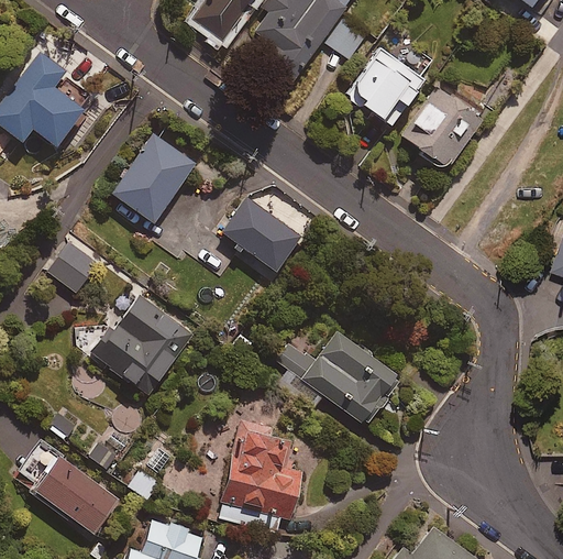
[(205,0),(191,19),(222,41),(250,0),(205,0)]
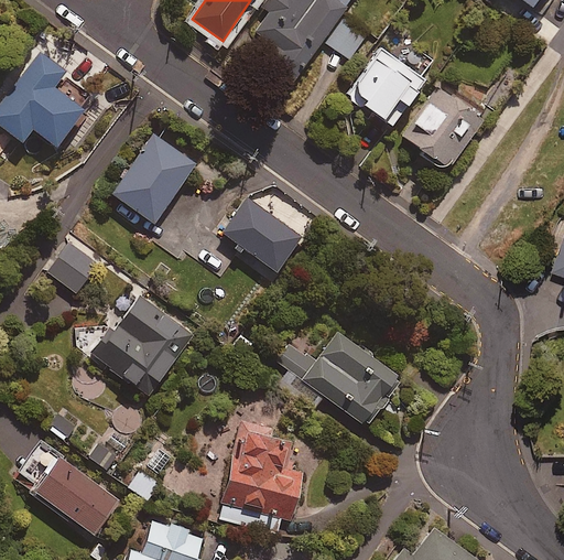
[(267,0),(262,7),(269,11),(255,32),(267,41),(261,47),(300,73),(349,0),(267,0)]
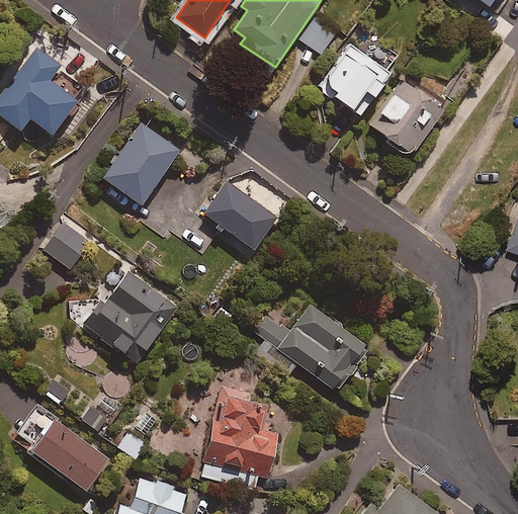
[(475,0),(488,10),(496,0),(475,0)]
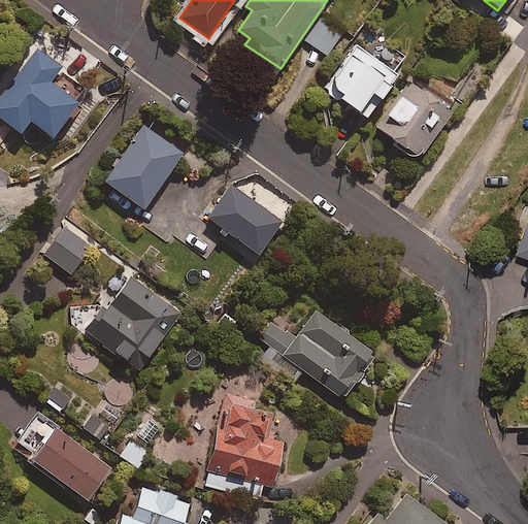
[(341,33),(323,20),(308,40),(327,54),(341,33)]
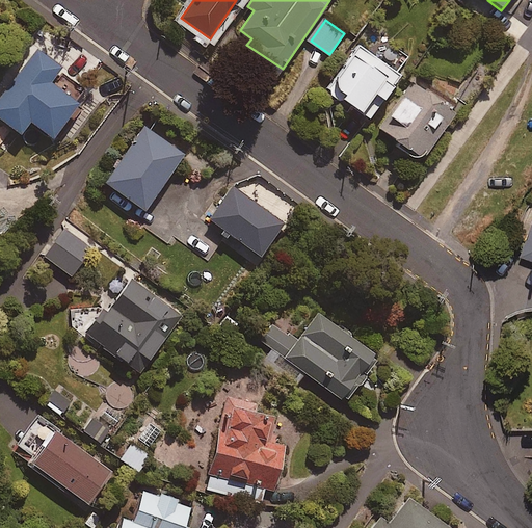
[(369,122),(382,103),(387,106),(398,90),(394,87),(403,75),(357,43),(324,89),(369,122)]
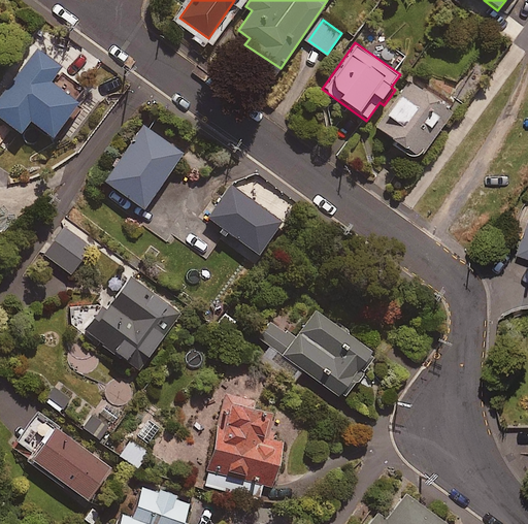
[(62,64),(35,44),(0,91),(0,117),(20,132),(29,120),(53,137),(78,102),(50,80),(62,64)]
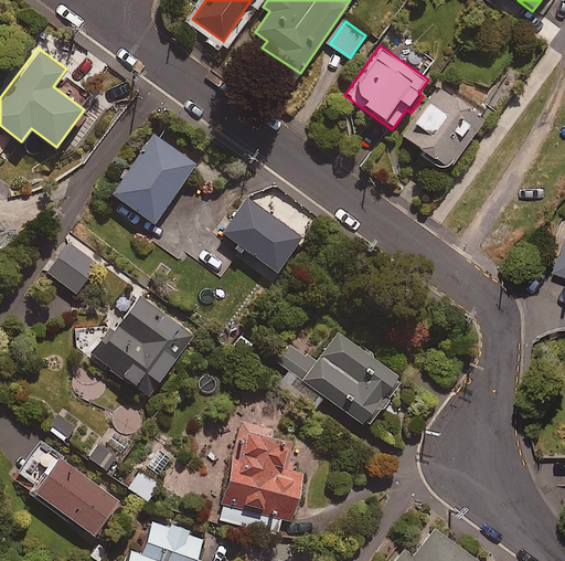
[(483,123),(439,87),(401,137),(446,171),(483,123)]
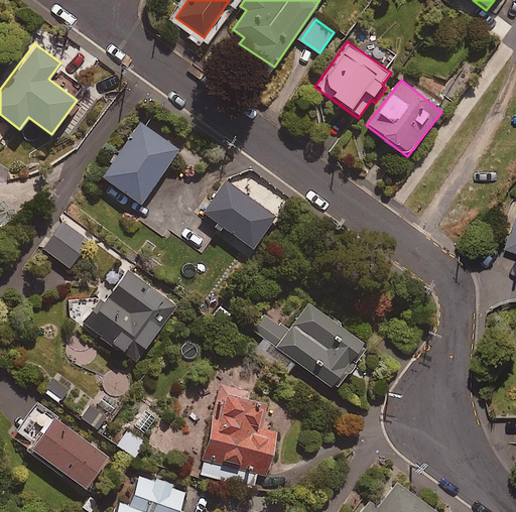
[(179,150),(139,122),(101,178),(140,206),(179,150)]
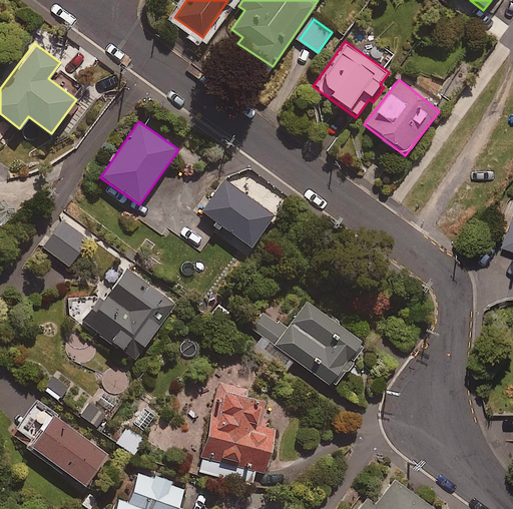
[(275,217),(224,179),(200,211),(250,248),(275,217)]
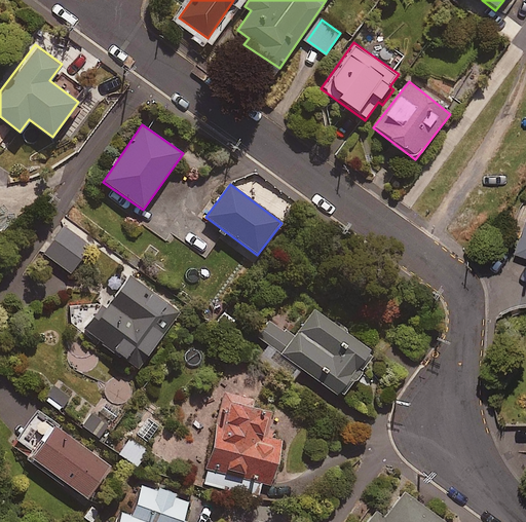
[(525,219),(515,250),(525,253),(525,219)]
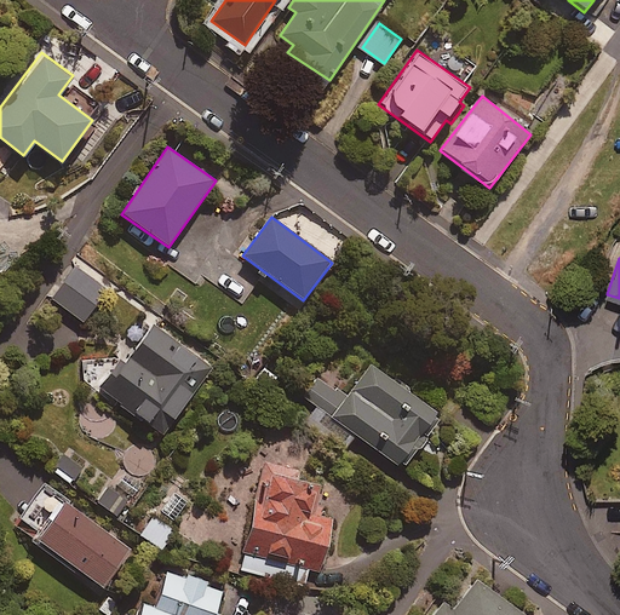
[(107,291),(75,265),(51,295),(65,308),(47,329),(64,343),(107,291)]
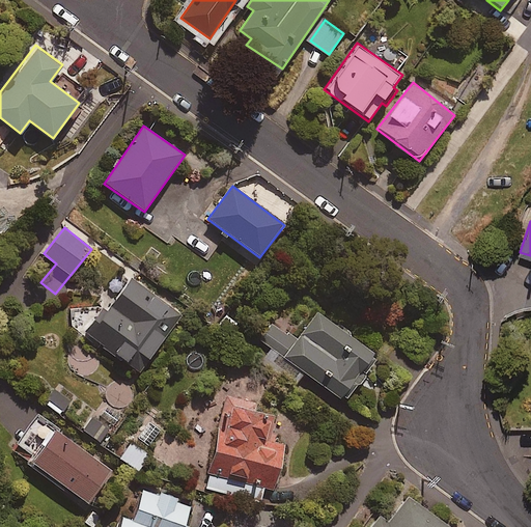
[(182,316),(132,280),(108,312),(104,309),(86,334),(140,373),(182,316)]
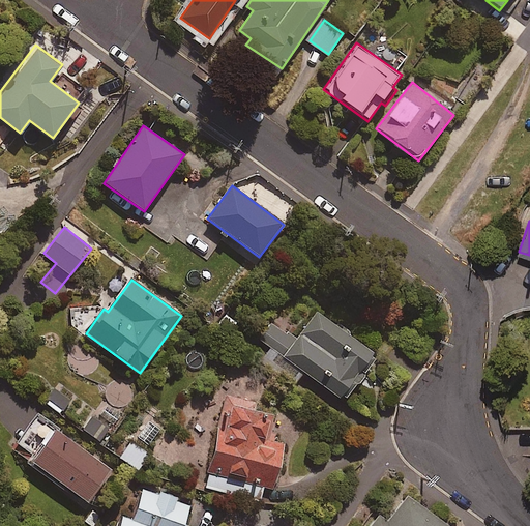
[(346,327),(334,324),(318,312),(297,340),(269,319),(257,337),(341,400),(350,388),(354,391),(379,358),(353,339),(346,327)]
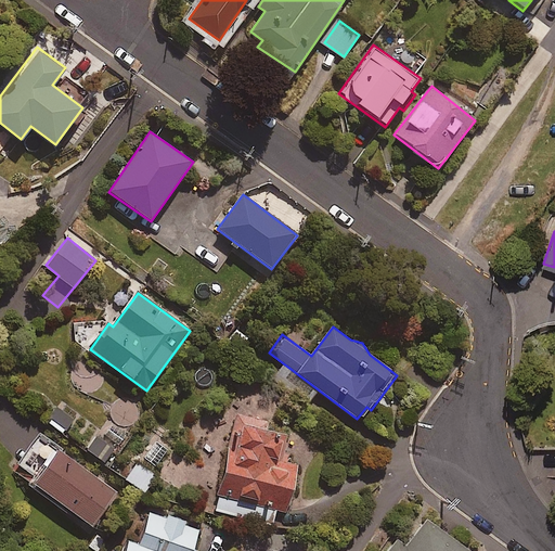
[(75,412),(56,401),(47,420),(64,431),(75,412)]
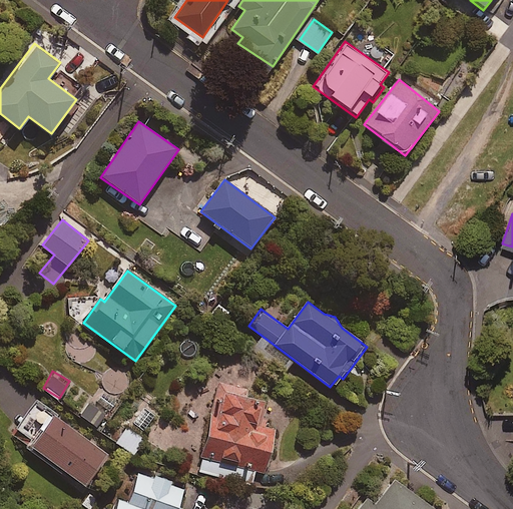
[(200,470),(253,482),(257,473),(266,475),(276,430),(258,426),(263,404),(217,394),(200,470)]
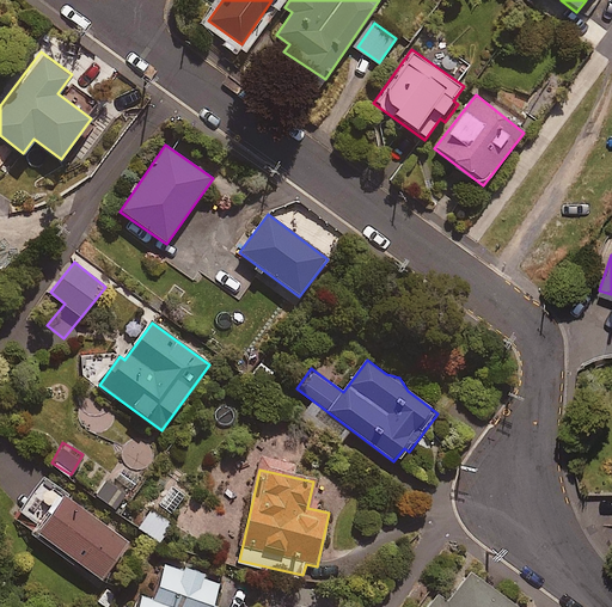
[(127,490),(106,477),(96,492),(115,507),(127,490)]
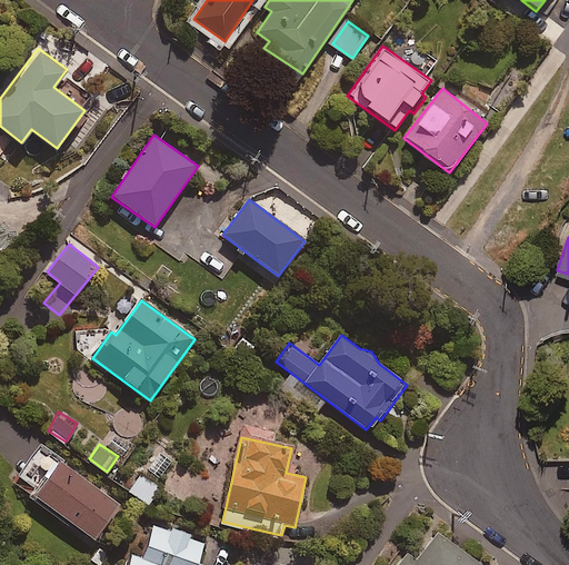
[(122,507),(60,463),(35,498),(97,543),(122,507)]
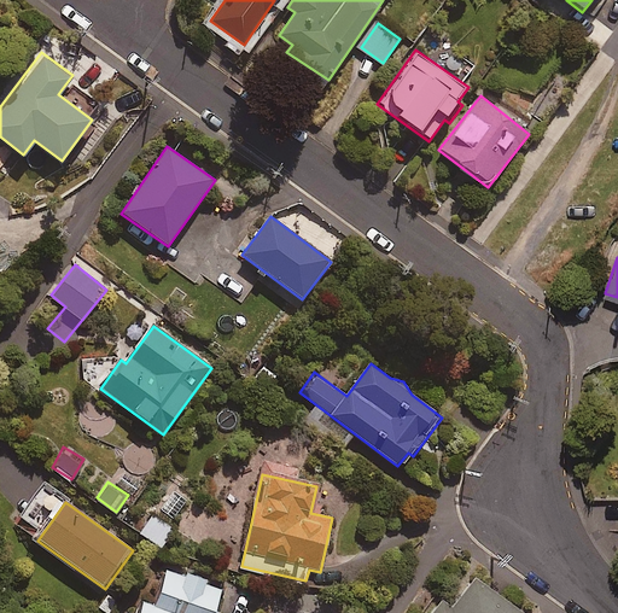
[(173,529),(152,514),(140,531),(161,547),(173,529)]
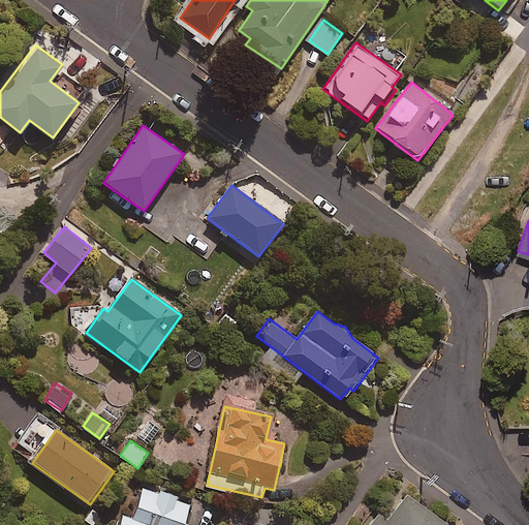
[(183,524),(191,500),(145,486),(134,519),(123,516),(120,524),(183,524)]
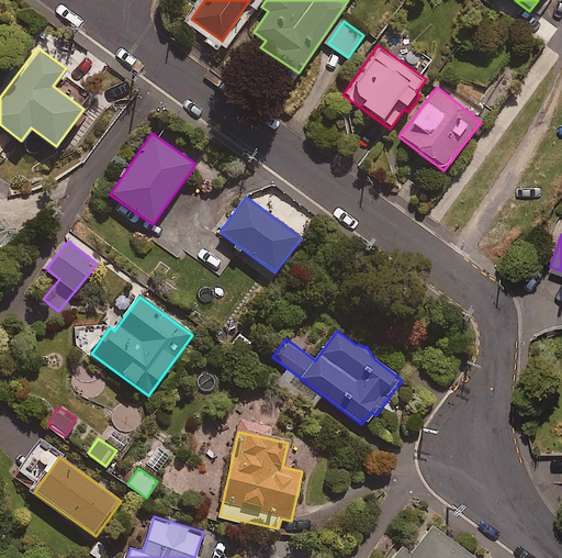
[(471,557),(431,526),(413,551),(401,543),(389,557),(471,557)]
